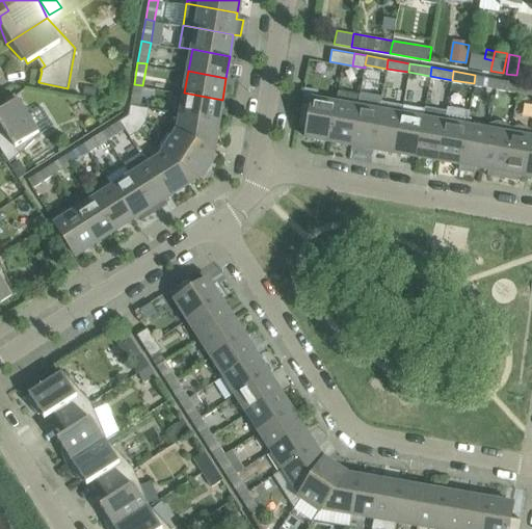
[(496,87),(497,78),(475,75),(474,83),(496,87)]
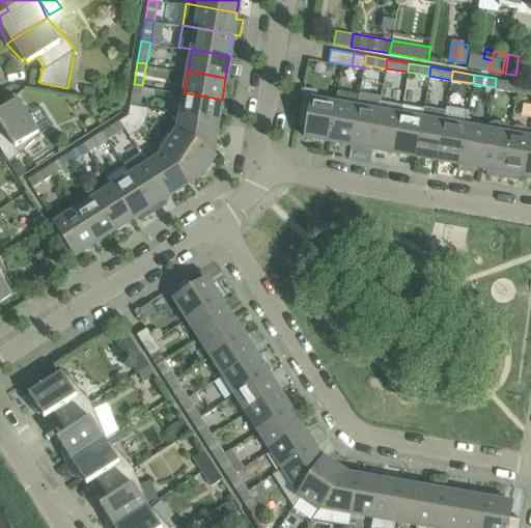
[(516,91),(518,82),(496,78),(495,87),(516,91)]
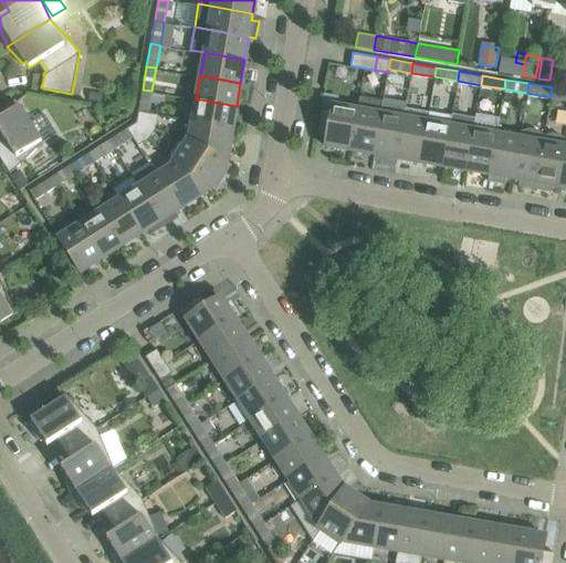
[(565,100),(565,90),(552,87),(551,97),(565,100)]
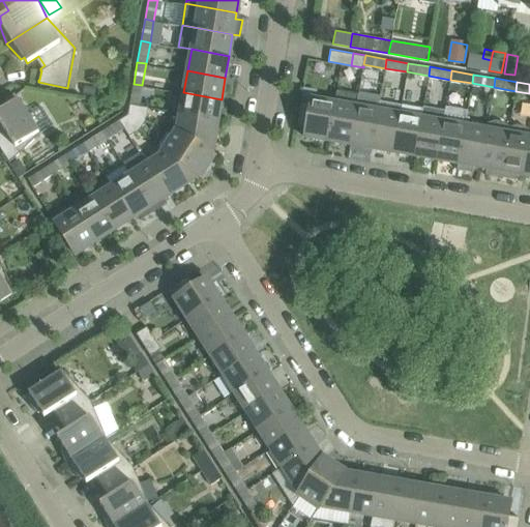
[(129,104),(139,105),(142,85),(134,84),(129,104)]
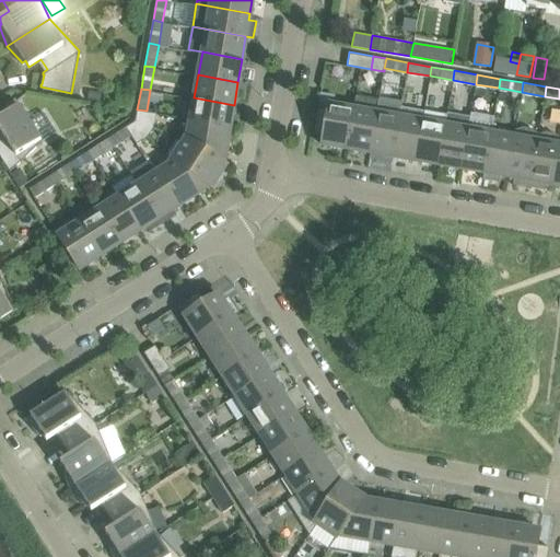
[(353,108),(347,147),(369,151),(376,112),(378,99),(356,94),(353,108)]
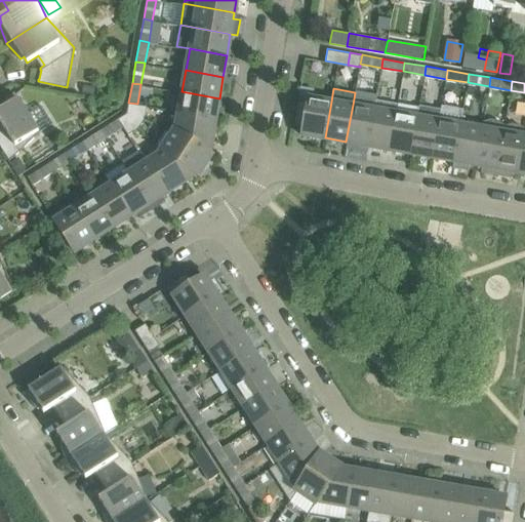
[(0,145),(9,159),(37,129),(31,104),(28,107),(13,91),(0,104),(0,120),(1,123),(0,123),(0,145)]
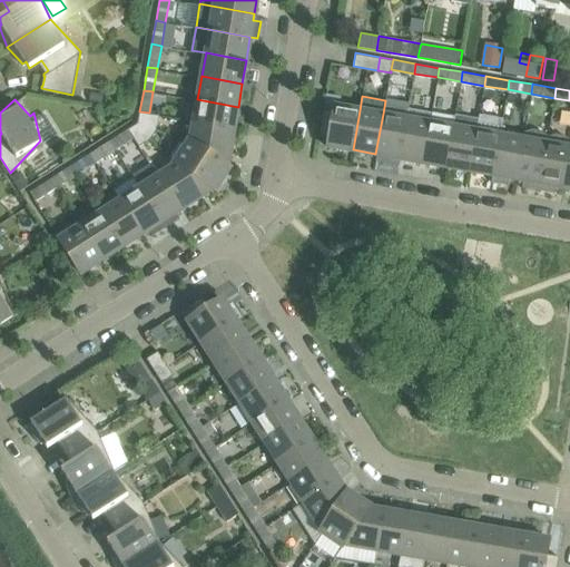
[(234,130),(238,107),(197,99),(194,123),(234,130)]
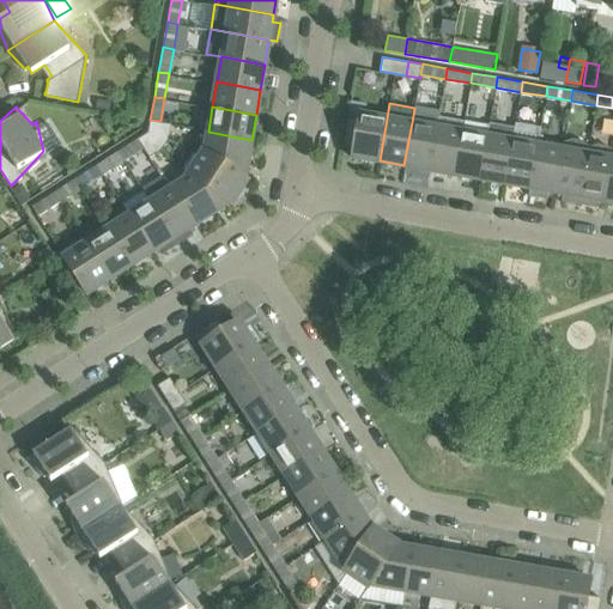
[(352,156),(380,160),(387,119),(359,114),(359,115),(360,115),(359,119),(347,116),(343,144),(354,146),(353,154),(352,156)]
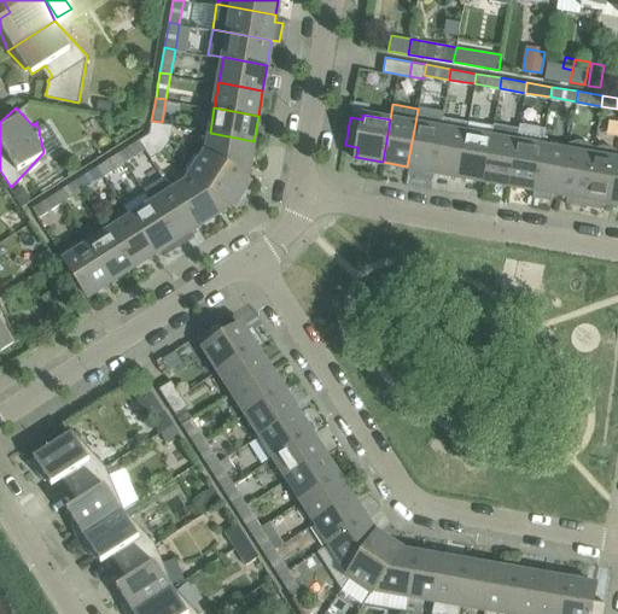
[(459,175),(467,121),(442,117),(441,128),(433,171),(459,175)]
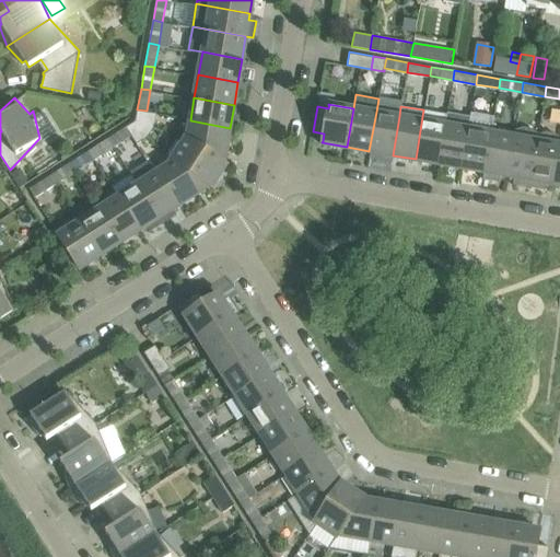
[(136,118),(152,125),(154,112),(147,111),(137,109),(136,118)]
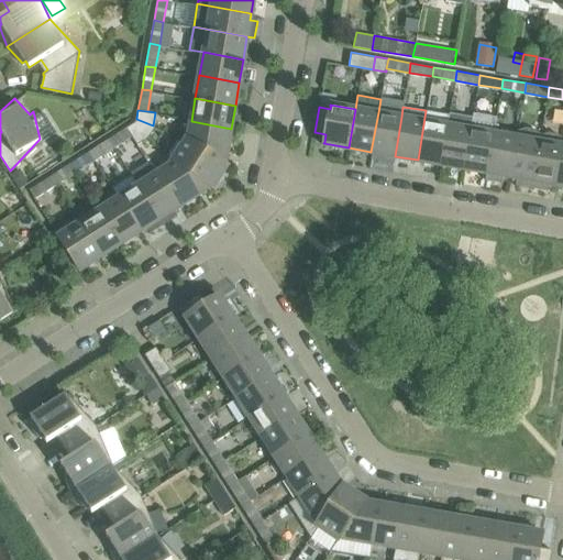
[(426,110),(418,160),(440,164),(449,113),(426,110)]
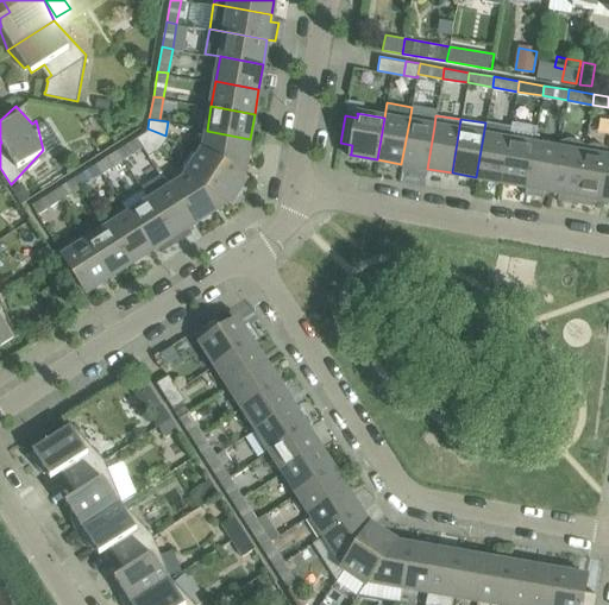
[(512,126),(501,182),(526,186),(534,144),(537,125),(512,120),(512,126)]
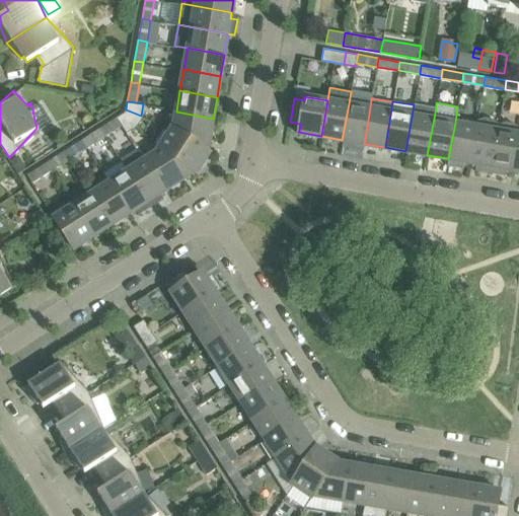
[(342,140),(364,144),(370,107),(349,103),(342,140)]
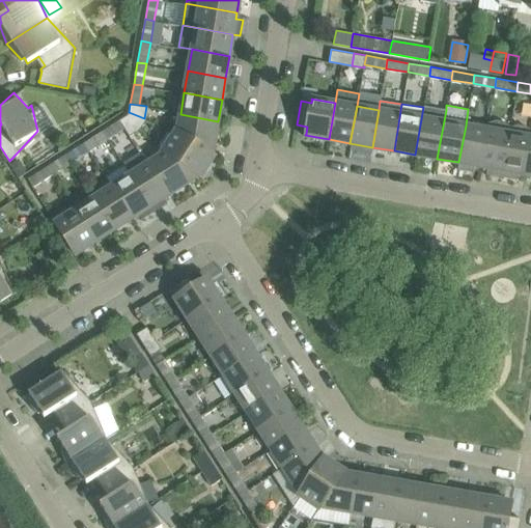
[(423,107),(415,155),(437,159),(446,110),(424,106),(423,107)]
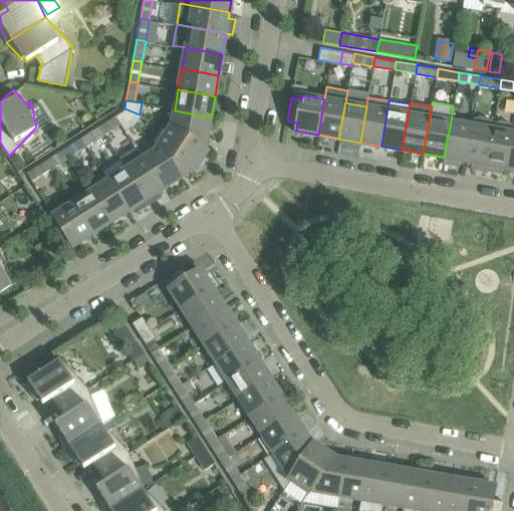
[(122,110),(135,123),(139,116),(140,114),(124,108),(122,110)]
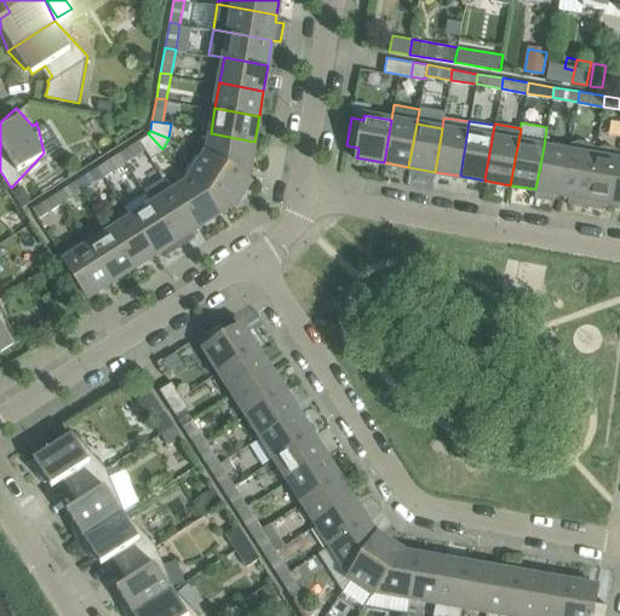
[(161,149),(162,149),(148,133),(139,139),(145,149),(150,156),(161,149)]
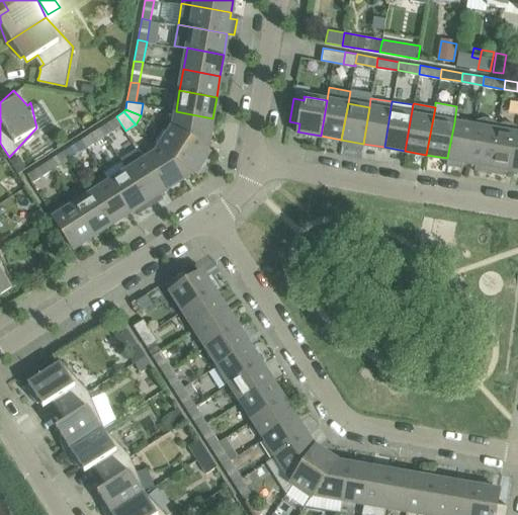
[(206,151),(212,118),(176,111),(173,129),(171,127),(170,129),(208,153),(206,151)]
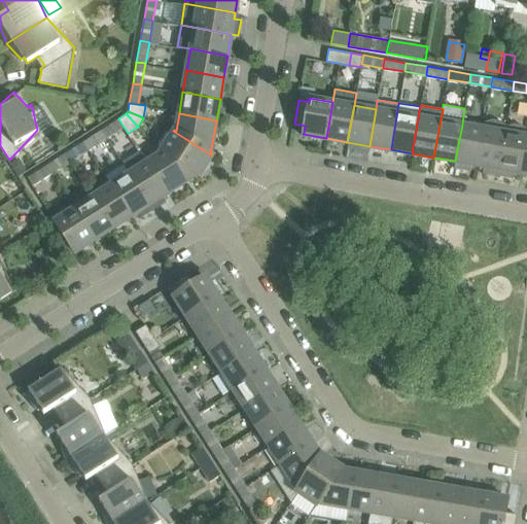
[(118,118),(102,129),(107,137),(124,127),(118,118)]
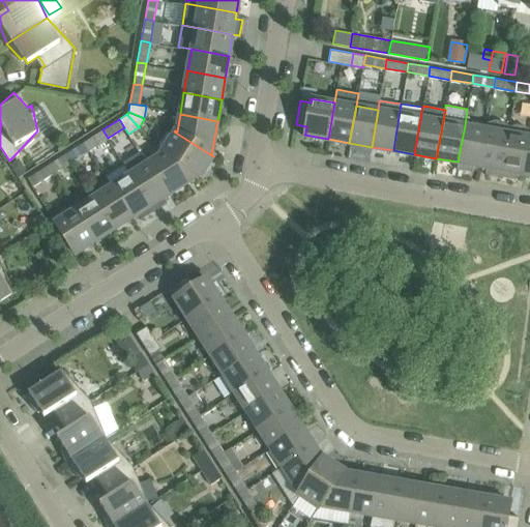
[(486,173),(500,176),(509,125),(503,120),(494,119),(488,121),(487,128),(479,166),(487,167),(486,173)]
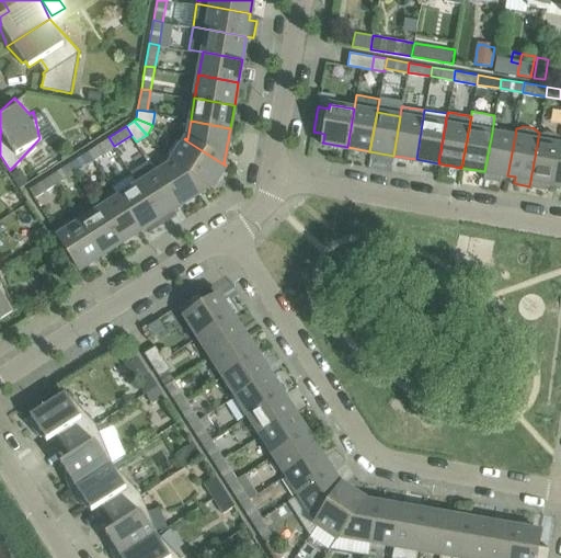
[(547,182),(553,184),(560,145),(560,140),(560,136),(556,132),(546,129),(539,133),(529,186),(546,189),(547,182)]
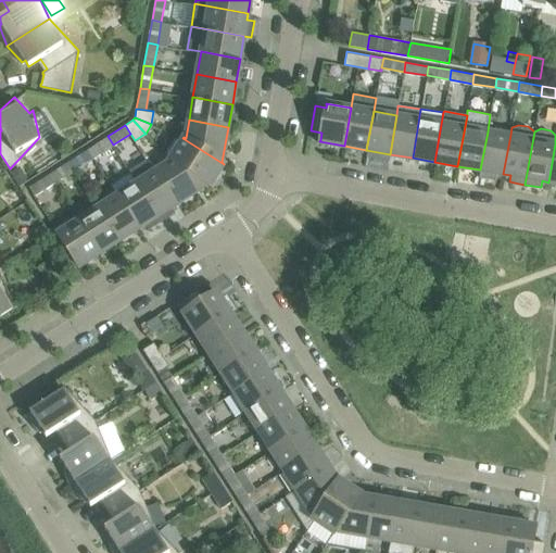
[(503,174),(510,135),(488,132),(480,170),(479,176),(483,177),(495,179),(496,173),(503,174)]
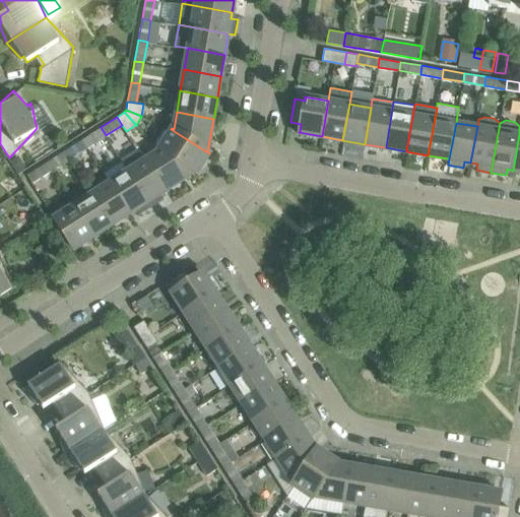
[(101,127),(82,139),(87,146),(106,135),(101,127)]
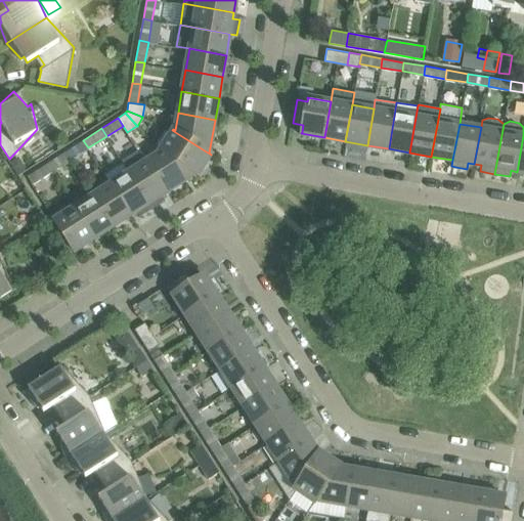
[(211,155),(172,130),(175,132),(163,149),(161,147),(161,148),(199,174),(199,173),(195,171),(200,164),(204,166),(210,156),(211,156),(211,155)]
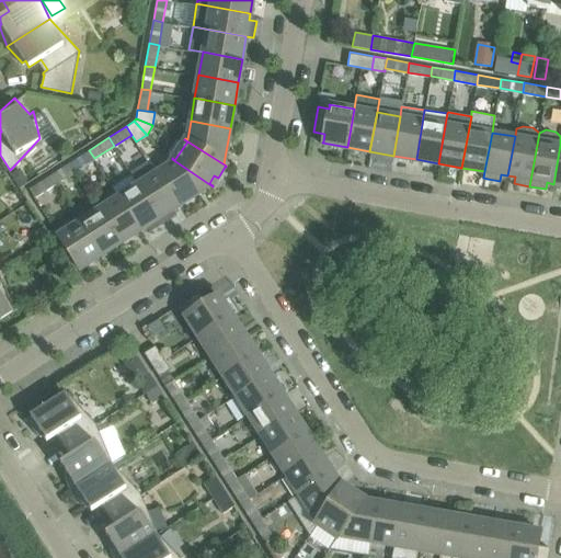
[(89,150),(69,162),(75,171),(94,158),(89,150)]
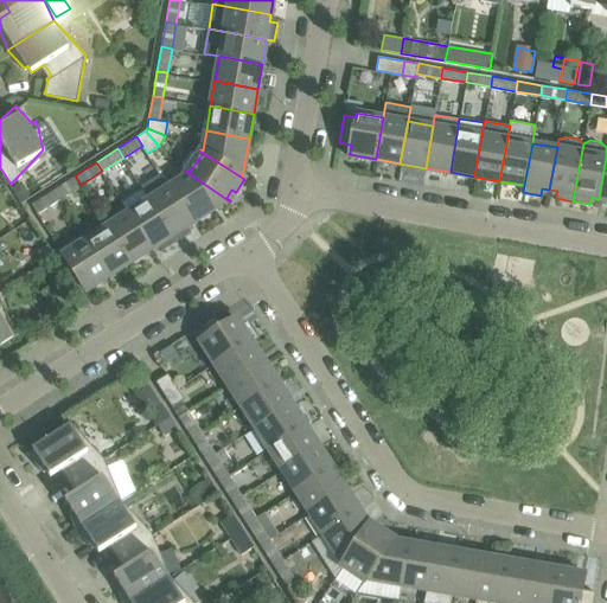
[(187,225),(195,220),(171,185),(163,172),(141,185),(149,198),(177,241),(191,231),(187,225)]
